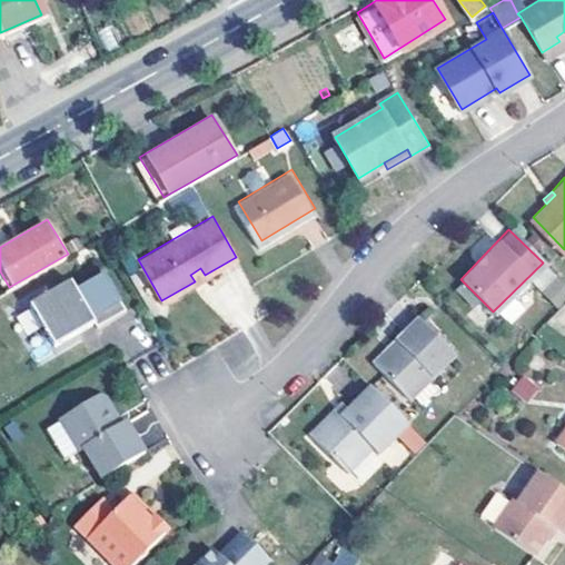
[(195,281),(205,275),(200,268),(190,275),(195,281)]
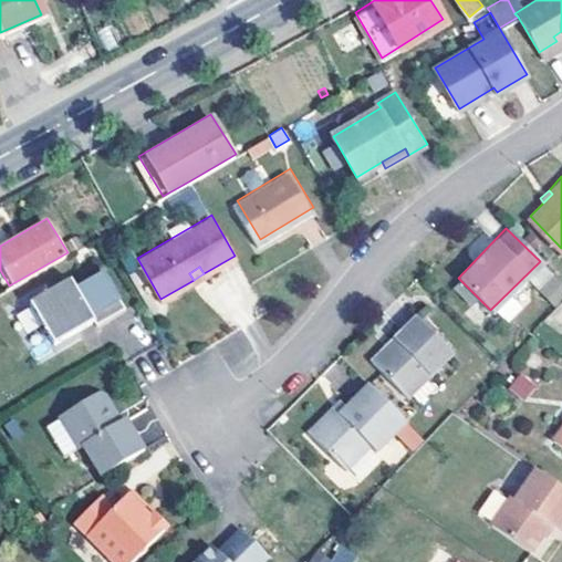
[(43,334),(47,332),(51,340),(91,316),(94,322),(123,305),(101,269),(73,285),(68,278),(29,300),(41,322),(38,323),(37,330),(43,334)]
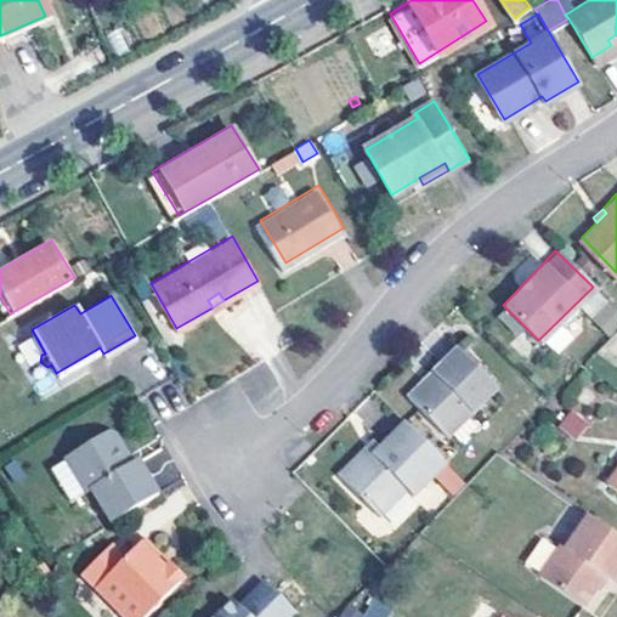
[(22,358),(40,349),(30,330),(12,340),(22,358)]
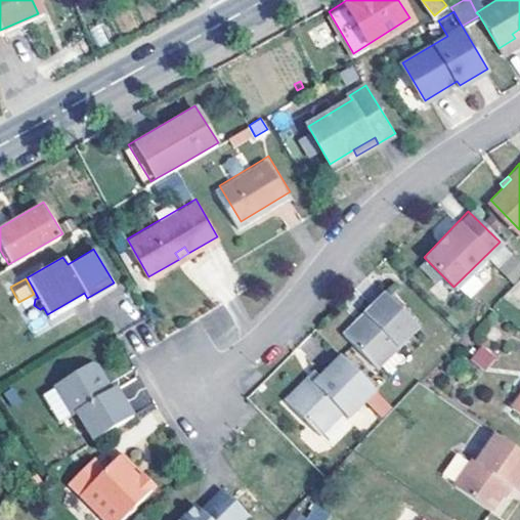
[(359,323),(354,319),(341,333),(373,364),(415,323),(383,292),(362,312),(366,316),(359,323)]
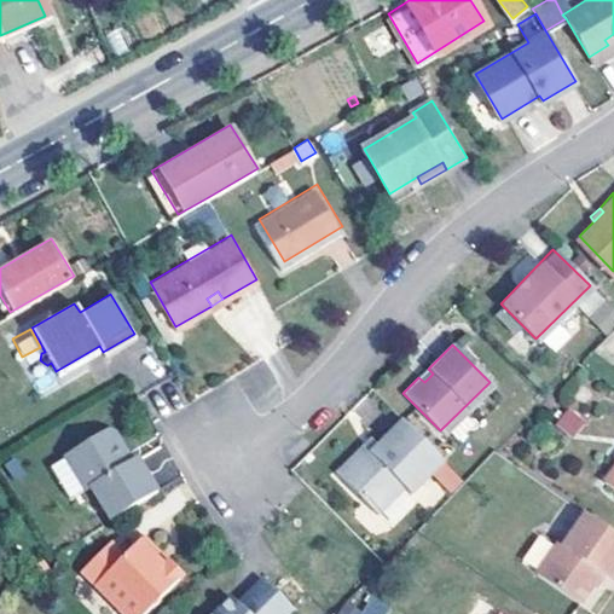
[(428,369),(418,377),(424,382),(433,374),(428,369)]
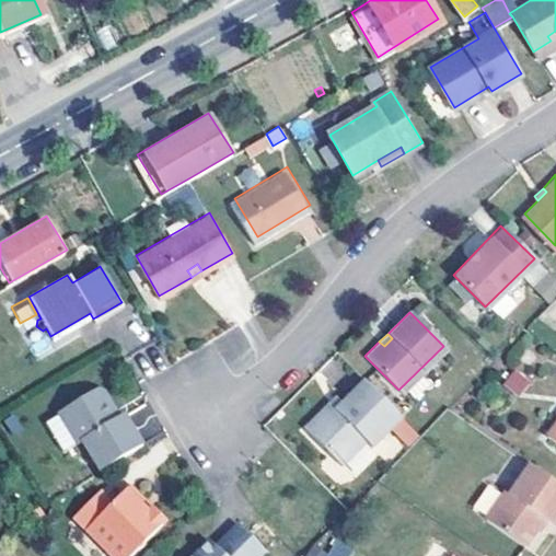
[(499,382),(516,391),(525,373),(508,365),(499,382)]
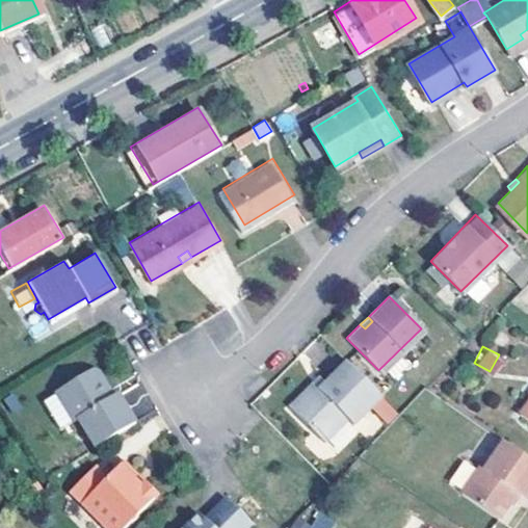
[(343,361),(322,381),(315,388),(311,383),(288,405),(321,440),(344,417),(350,423),(378,395),(343,361)]
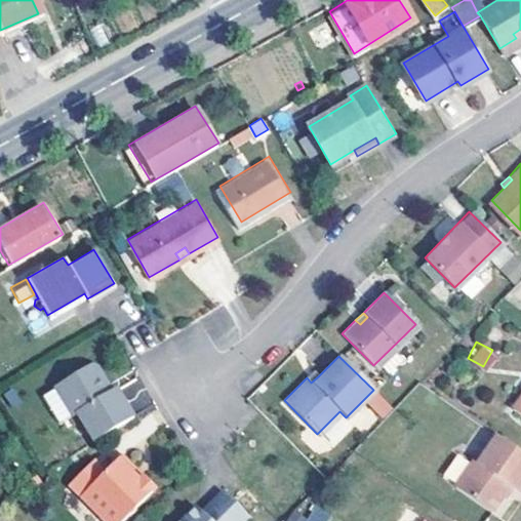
[(134,415),(118,388),(114,390),(96,364),(89,364),(55,385),(74,414),(78,411),(95,440),(134,415)]
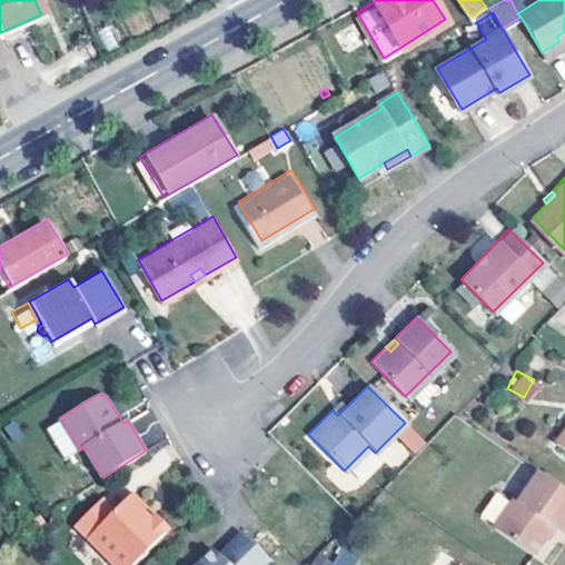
[(339,403),(333,409),(337,415),(345,408),(339,403)]
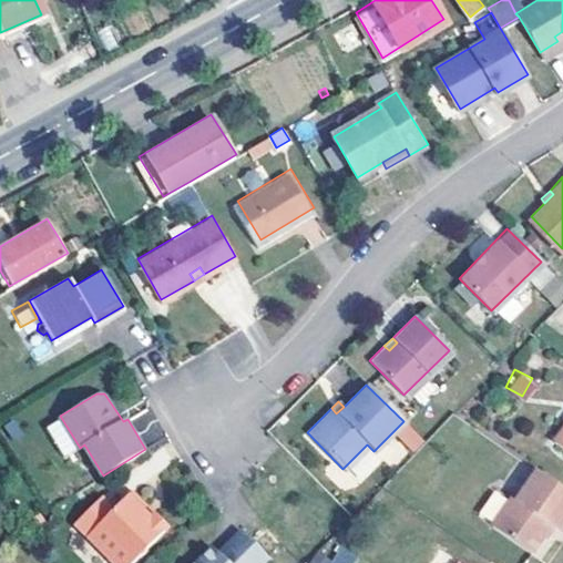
[(562,420),(548,442),(562,453),(562,420)]
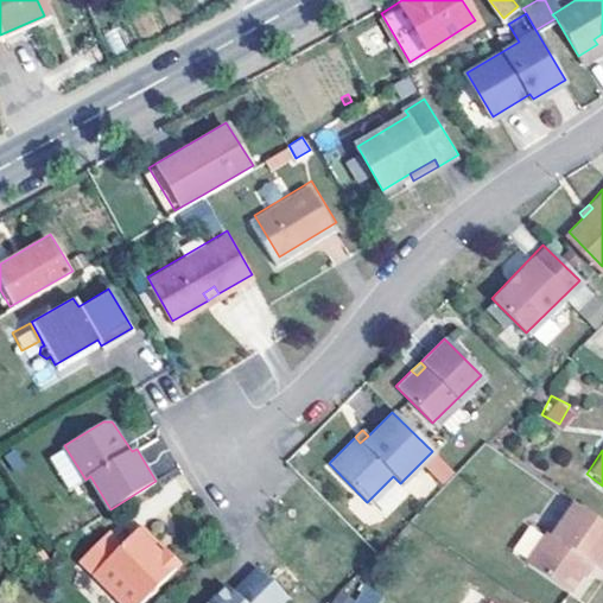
[(545,535),(522,567),(560,597),(584,565),(589,569),(602,548),(602,526),(572,506),(548,538),(545,535)]
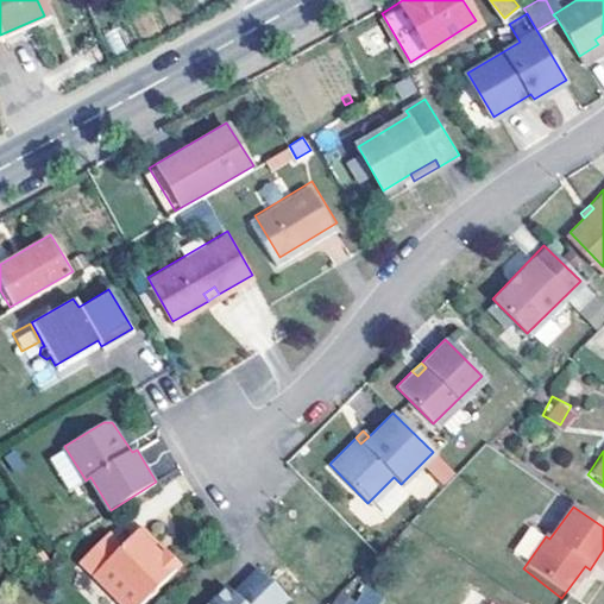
[(164,554),(168,551),(142,524),(138,529),(164,554)]
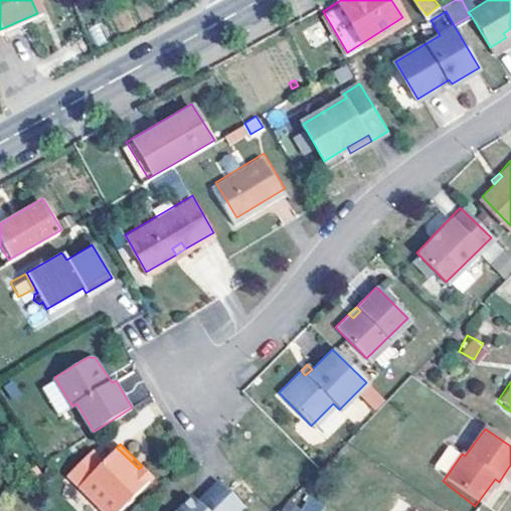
[(429,471),(443,481),(462,454),(448,444),(429,471)]
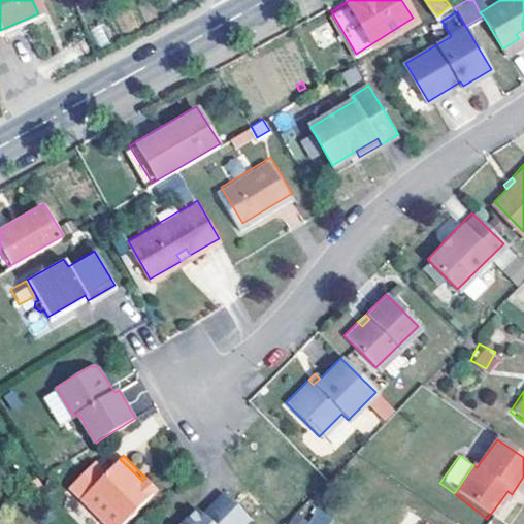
[(142,481),(120,459),(105,473),(93,461),(70,484),(110,523),(121,523),(157,489),(145,478),(142,481)]
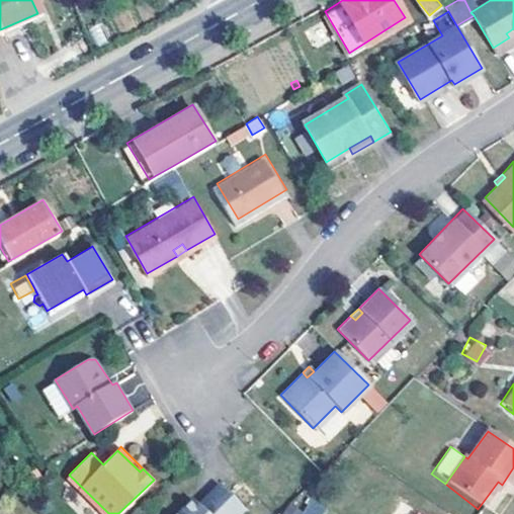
[(174,513),(240,513),(244,510),(221,484),(197,505),(192,499),(174,513)]
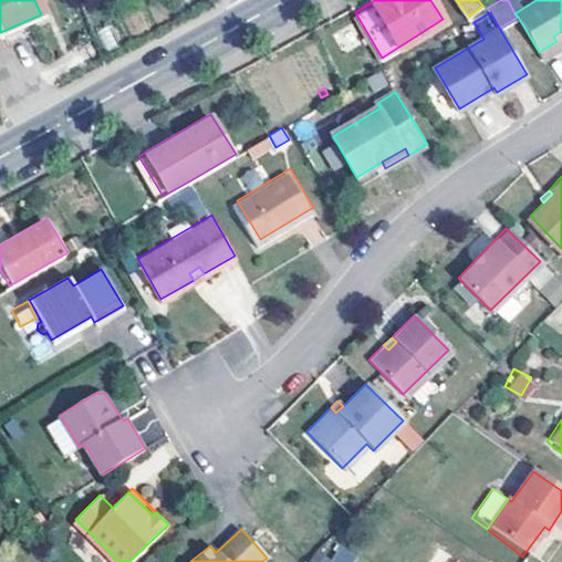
[(347,561),(351,557),(335,547),(324,561),(347,561)]
